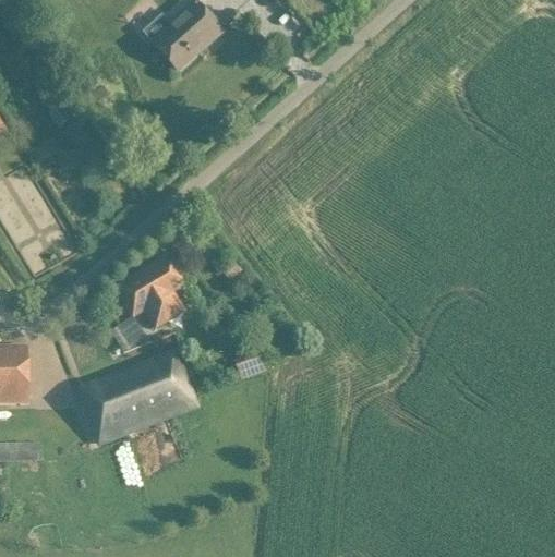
[(193,53),(220,29),(197,3),(173,24),(176,27),(157,45),(180,71),(196,57),(193,53)]
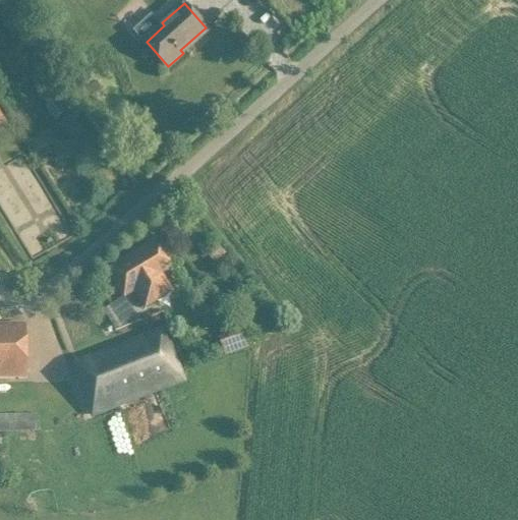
[(175,290),(165,274),(174,268),(157,240),(109,270),(126,296),(105,310),(118,330),(141,322),(133,309),(126,297),(136,291),(144,303),(147,308),(175,290)]
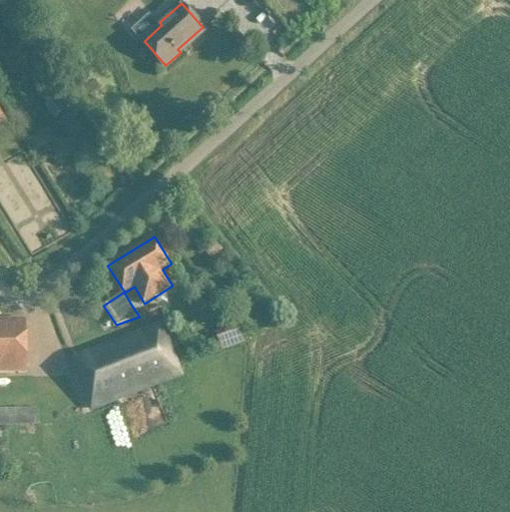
[(27,320),(0,320),(0,371),(28,371),(27,320)]
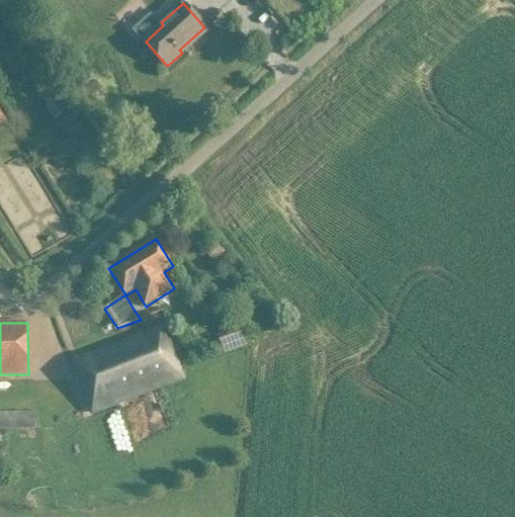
[(213,332),(218,346),(236,341),(233,327),(213,332)]
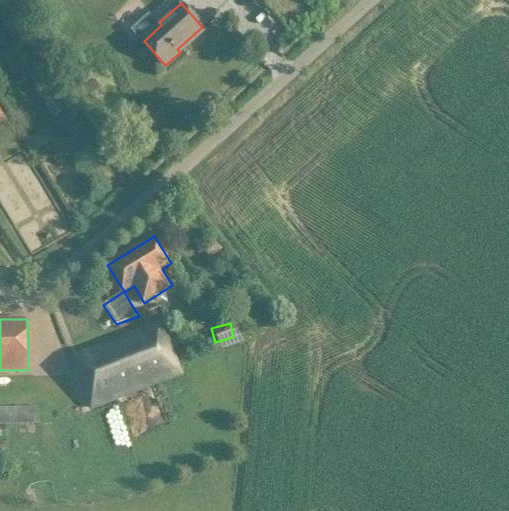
[(83,355),(88,369),(79,372),(93,407),(182,372),(169,338),(163,340),(157,326),(113,343),(94,350),(83,355)]
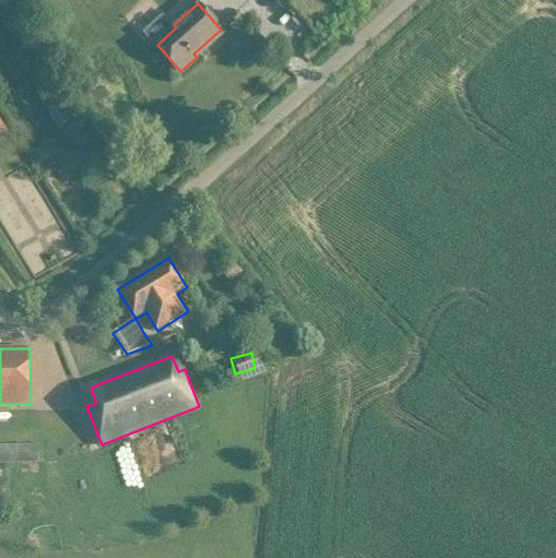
[(43,443),(0,443),(0,461),(43,461),(43,443)]
